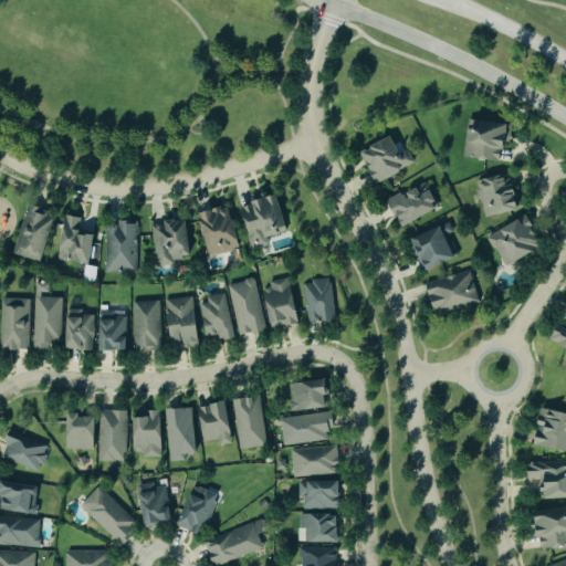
[(509,125),(469,119),(464,157),(504,161),(509,125)]
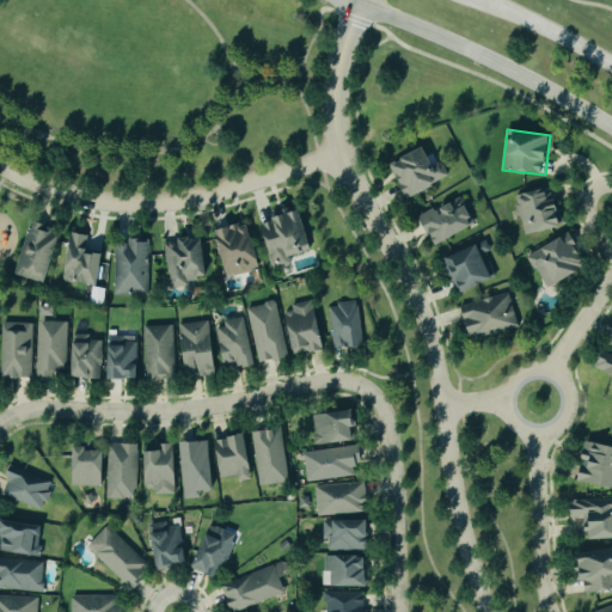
[(445,178),(427,146),(390,166),(408,200),(445,178)]
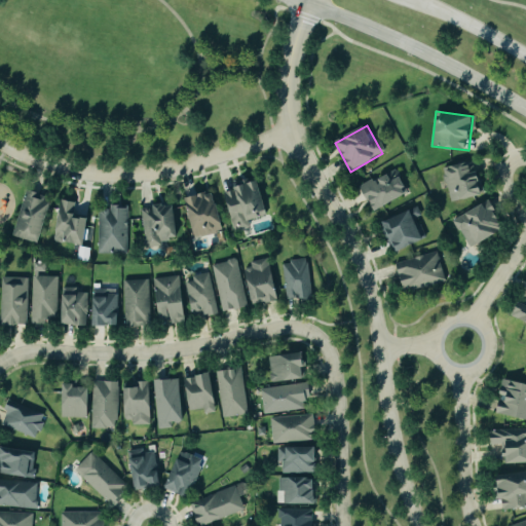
[(443,167),(449,202),(483,196),(479,172),(472,174),(470,163),(443,167)]
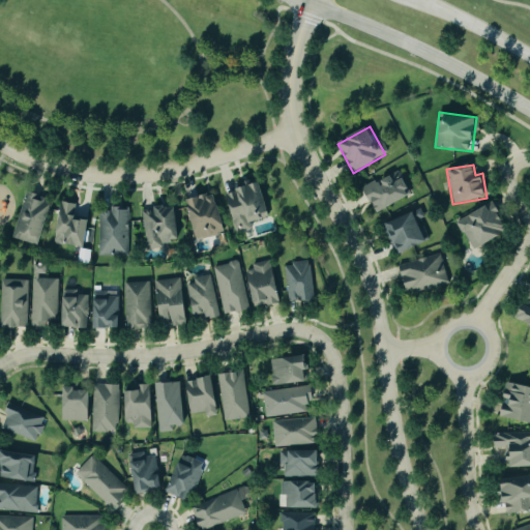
[(364,187),(376,213),(411,197),(400,172),(364,187)]
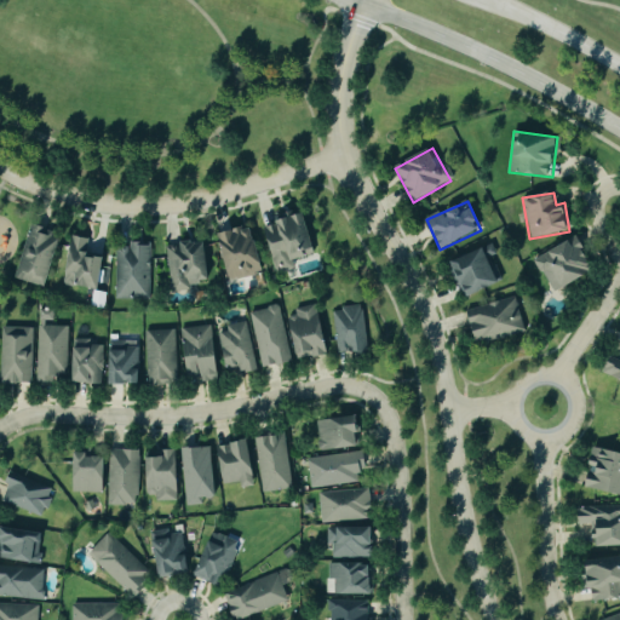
[(314,250),(308,213),(264,222),(275,273),(294,269),(293,260),(306,258),(304,251),(314,250)]
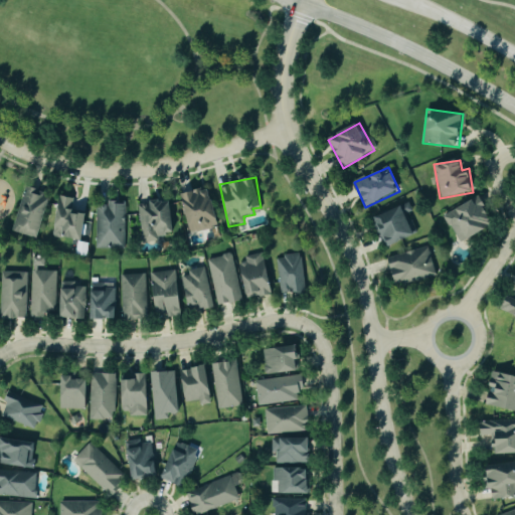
[(36,239),(48,194),(25,187),(12,232),(36,239)]
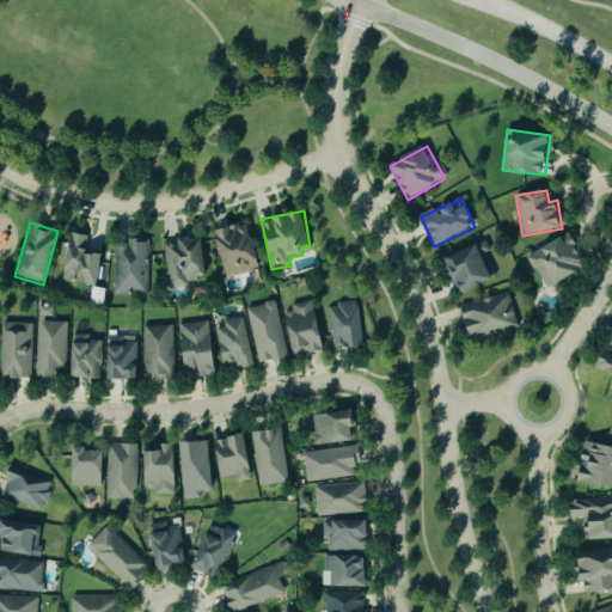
[(259,270),(251,225),(218,231),(226,277),(259,270)]
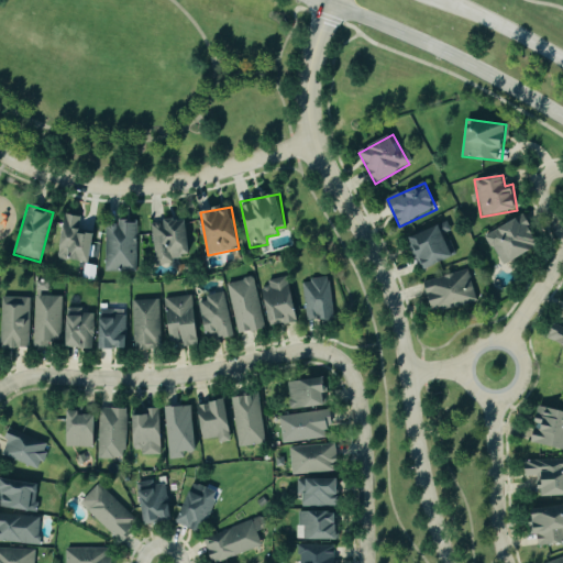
[(94,233),(79,232),(80,218),(64,216),(59,260),(91,263),(94,233)]
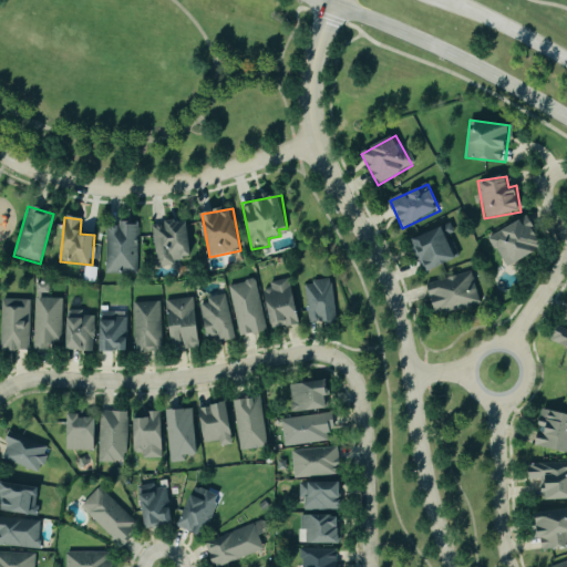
[(544,249),(529,218),(490,236),(504,268),(544,249)]
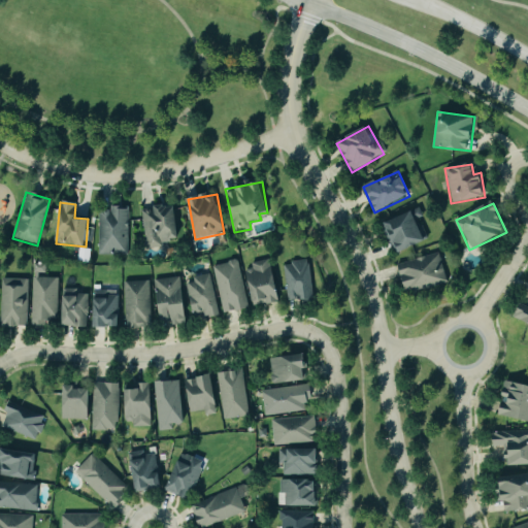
[(140,210),(145,248),(179,242),(174,205),(140,210)]
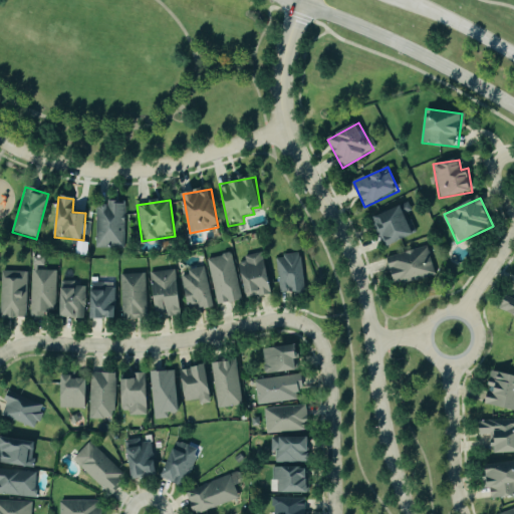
[(125,201),(107,201),(107,206),(96,206),(95,247),(123,248),(125,201)]
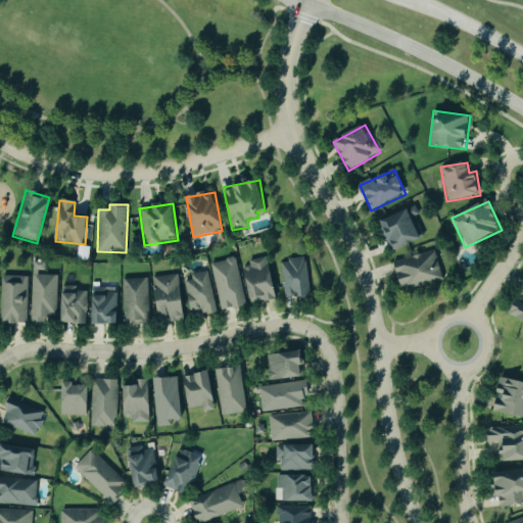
[(421,239),(409,209),(378,222),(391,252),(421,239)]
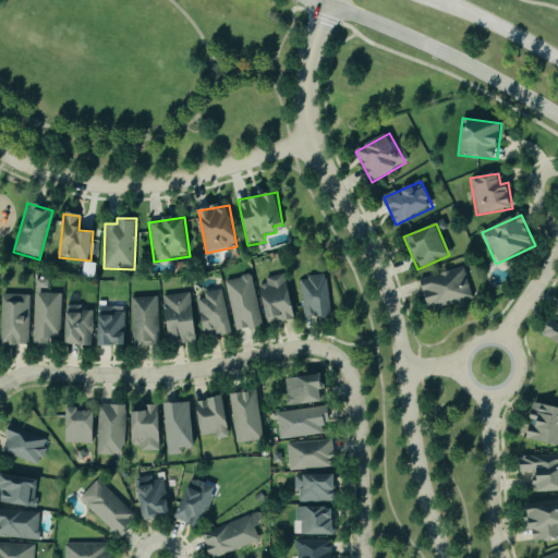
[(421,279),(429,311),(473,299),(464,267),(421,279)]
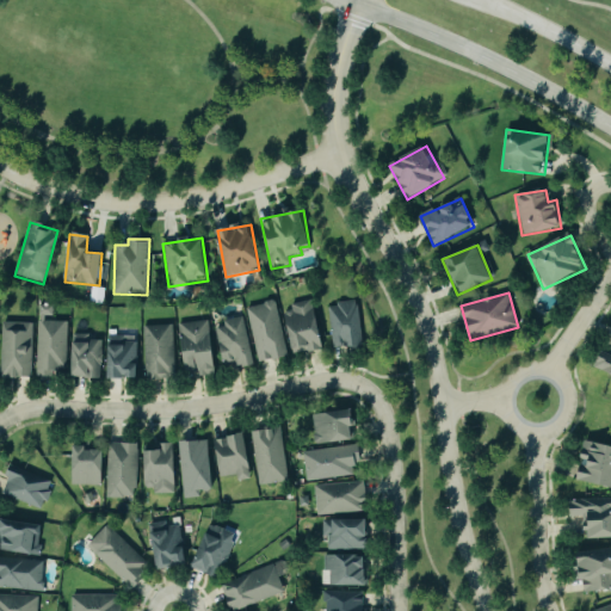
[(246,308),(258,364),(287,358),(276,302),(246,308)]
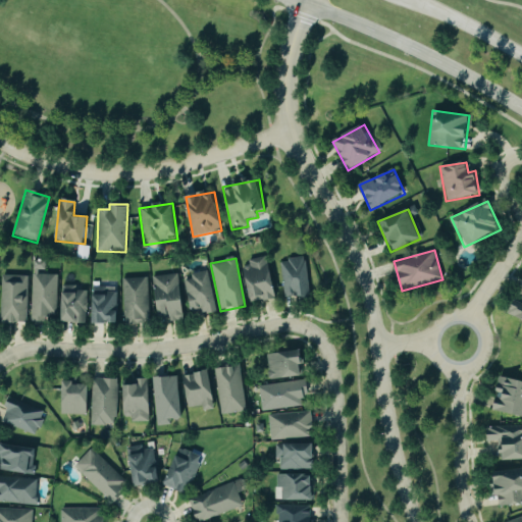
[(278,262),(284,301),(310,296),(304,258),(278,262)]
